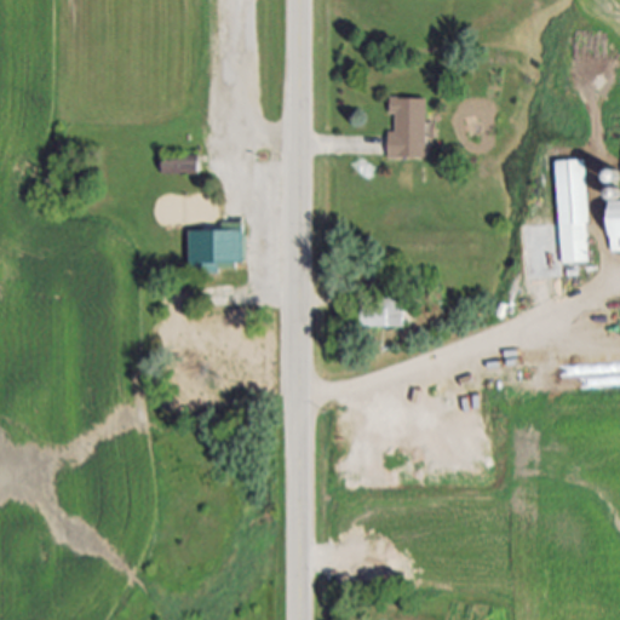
[(428,160),(391,160),(391,99),(428,99),(428,160)]
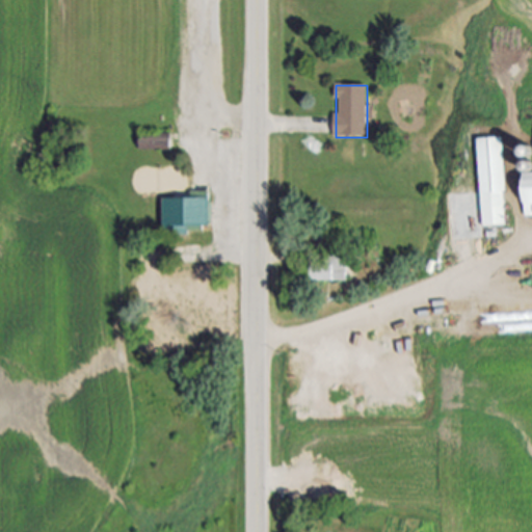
[(170,151),(139,151),(139,138),(170,138),(170,151)]
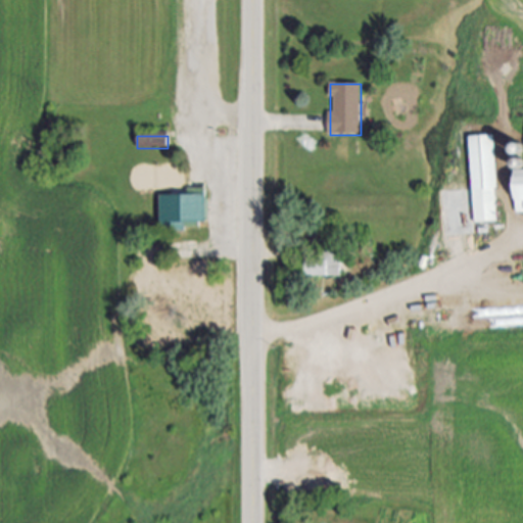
[(517,212),(522,212),(522,143),(513,144),(514,158),(515,158),(517,212)]
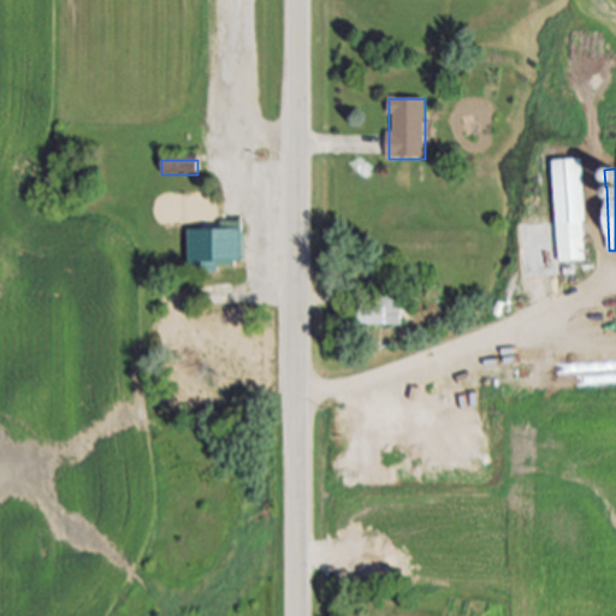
[(243,264),(206,264),(206,248),(203,248),(203,231),(220,231),(220,220),(243,220),(243,264)]
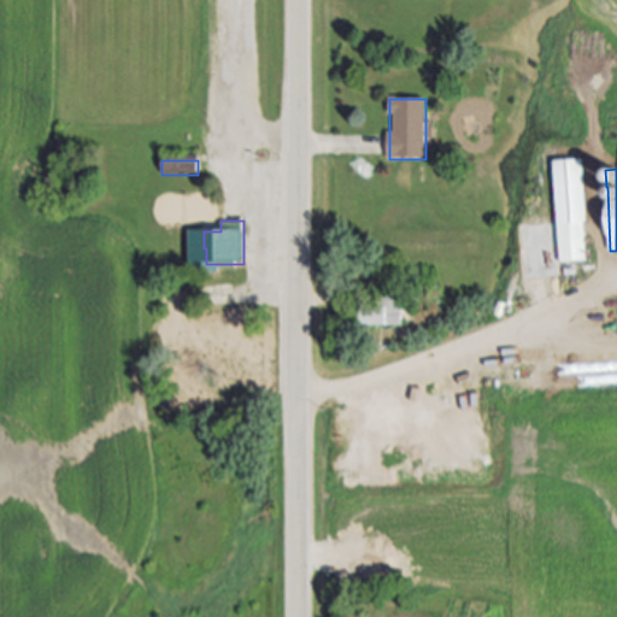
[(587,262),(560,263),(558,224),(586,222),(587,262)]
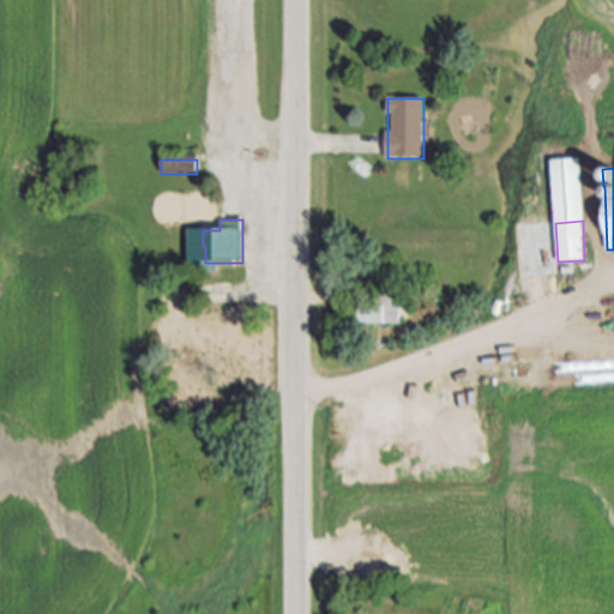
[(401,296),(401,325),(360,325),(360,296),(401,296)]
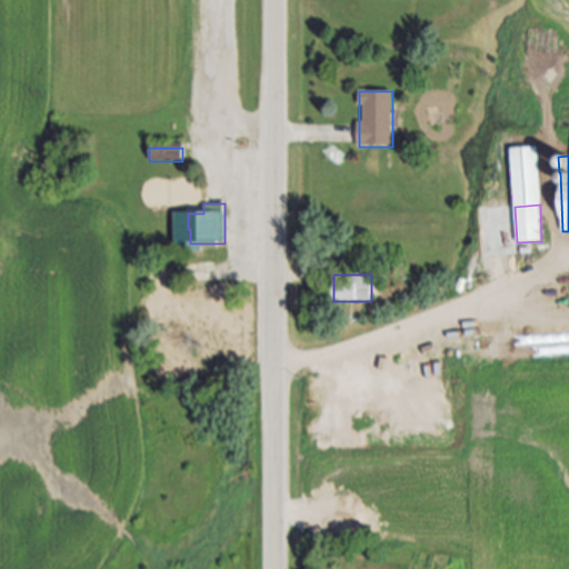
[(568,335),(565,337),(551,300),(568,293),(568,335)]
